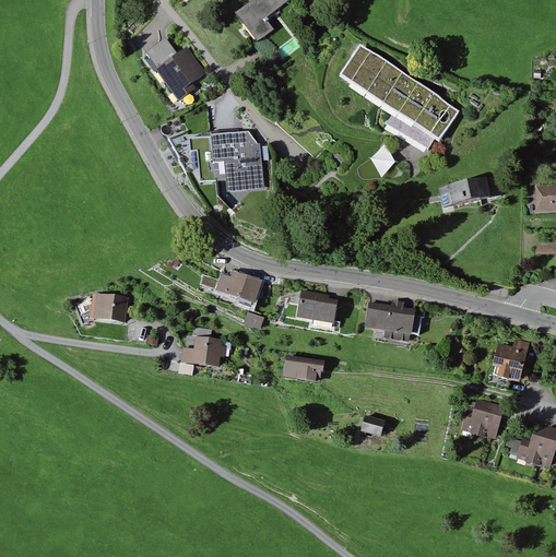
[(243,0),(233,9),(259,42),(274,28),(267,19),(290,0),(243,0)]
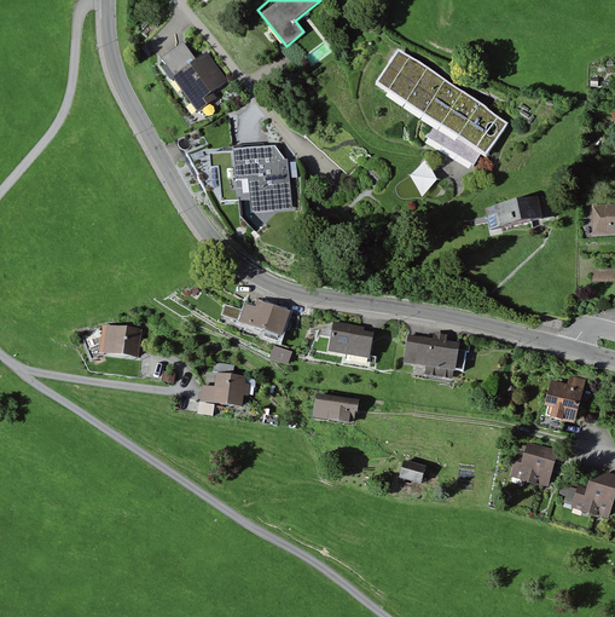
[(209,50),(174,74),(196,105),(231,82),(209,50)]
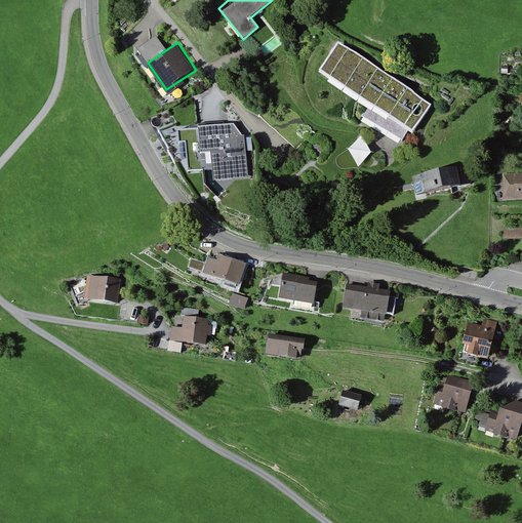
[(416,95),(349,49),(333,73),(373,101),(364,115),(405,139),(433,94),(422,87),(416,95)]
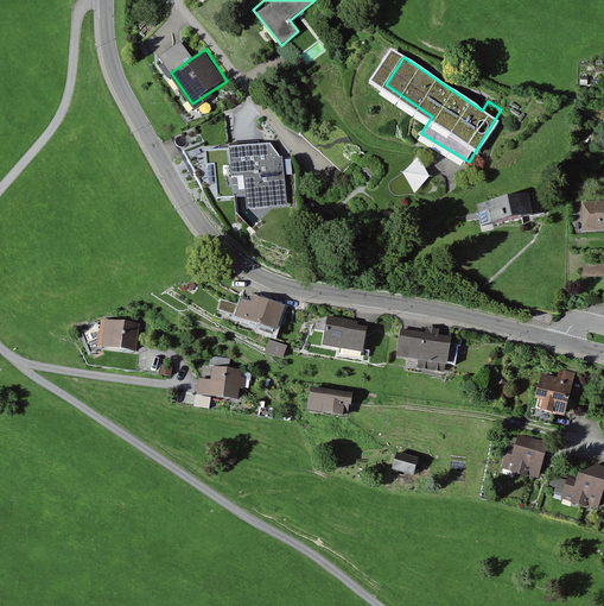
[(279,144),(205,150),(207,164),(214,163),(216,196),(239,195),(240,212),(285,207),(279,144)]
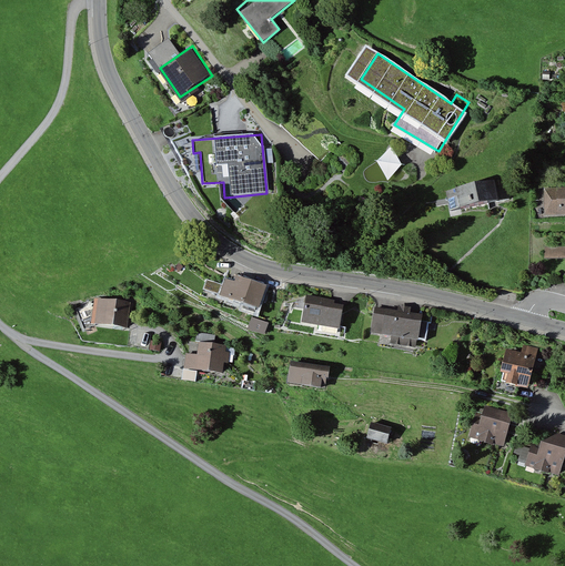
[(505,179),(451,189),(454,208),(508,198),(505,179)]
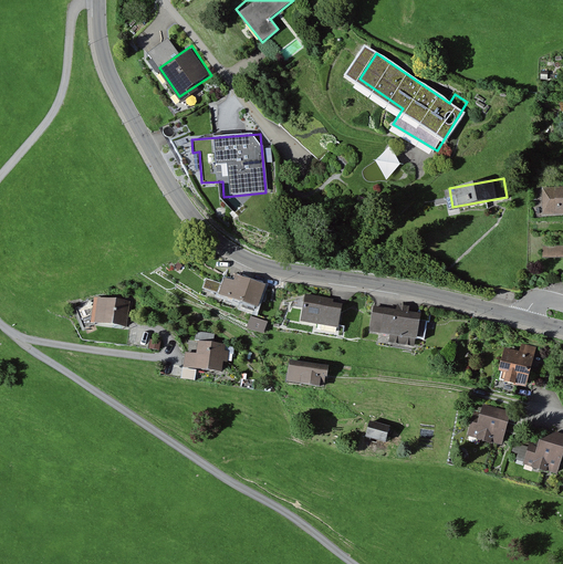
[(562,188),(548,189),(549,206),(561,206),(561,210),(562,210),(562,188)]
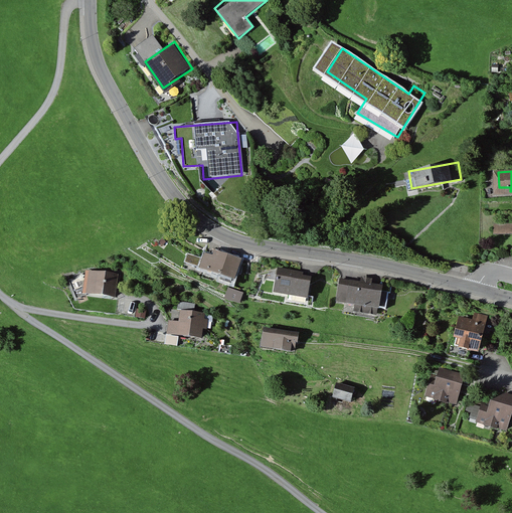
[(511,221),(497,222),(497,233),(511,233),(511,221)]
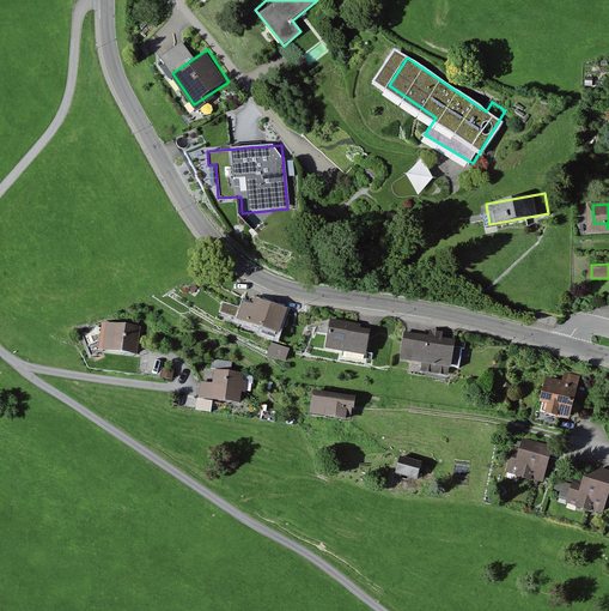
[(241,319),(247,307),(229,300),(224,313),(241,319)]
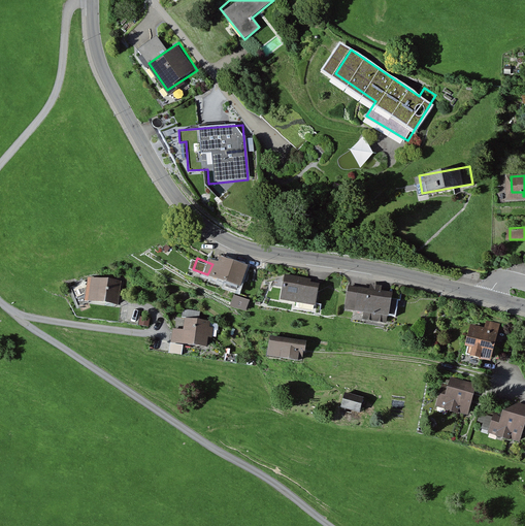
[(215,260),(209,274),(242,285),(249,266),(224,258),(223,263),(215,260)]
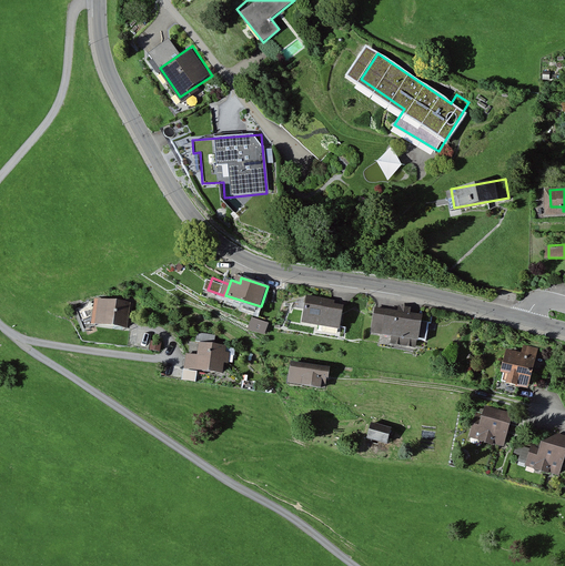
[(98,295),(94,322),(131,326),(134,301),(98,295)]
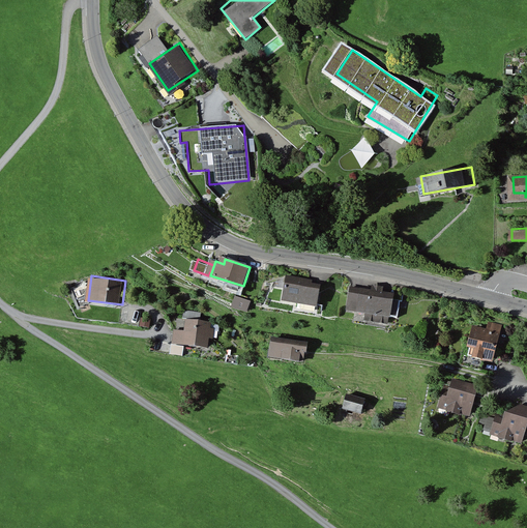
[(312,280),(289,275),(286,298),(320,304),(323,285),(312,284),(312,280)]
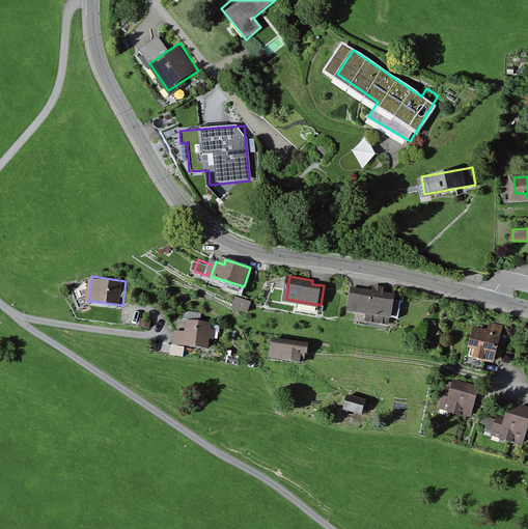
[(355,285),(351,311),(392,319),(397,294),(355,285)]
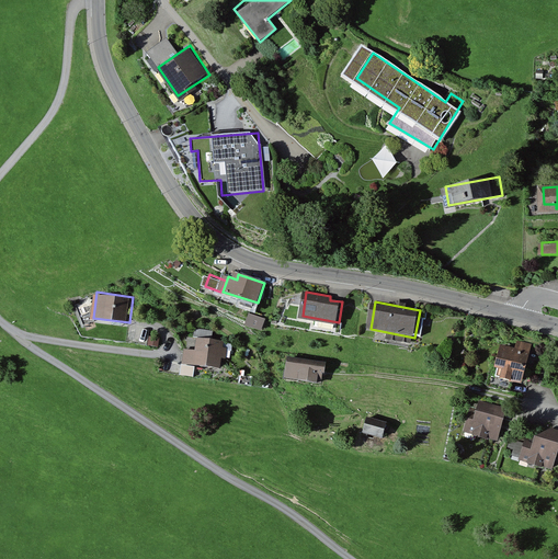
[(265,318),(253,314),(249,323),(261,328),(265,318)]
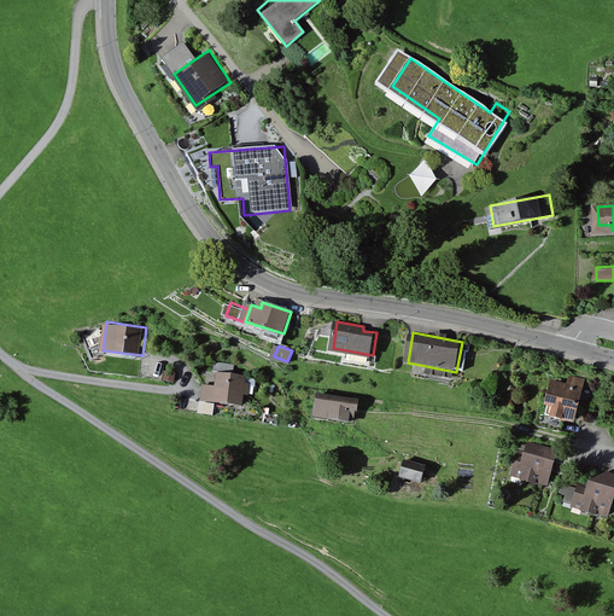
[(202,367),(194,396),(246,408),(252,378),(202,367)]
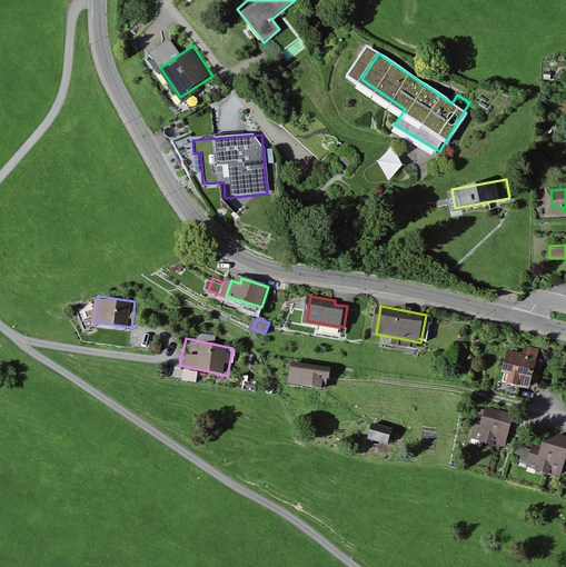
[(533,351),(510,346),(500,379),(522,386),(533,351)]
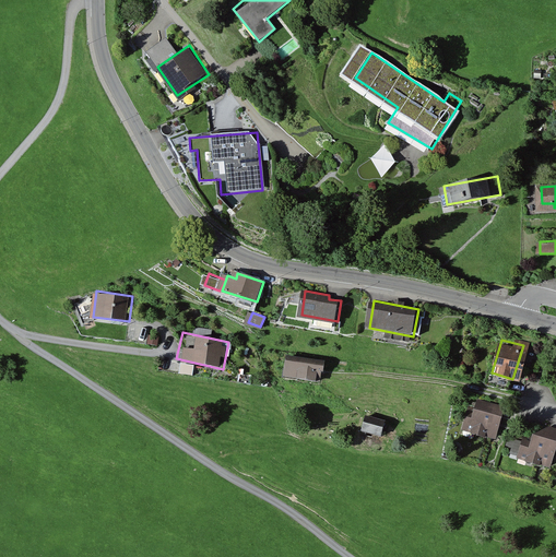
[(323,360),(292,357),(290,375),(321,379),(323,360)]
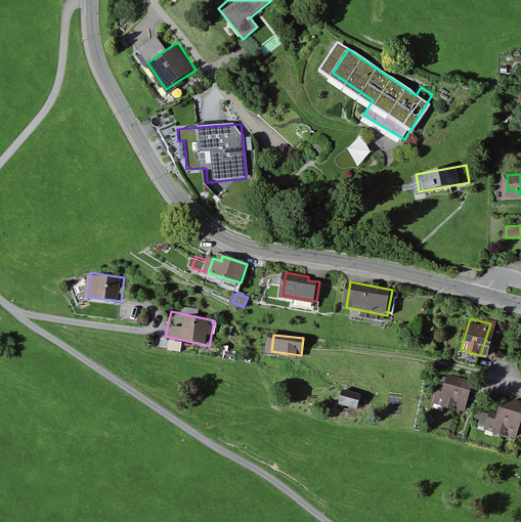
[(471,380),(445,374),(438,406),(464,412),(471,380)]
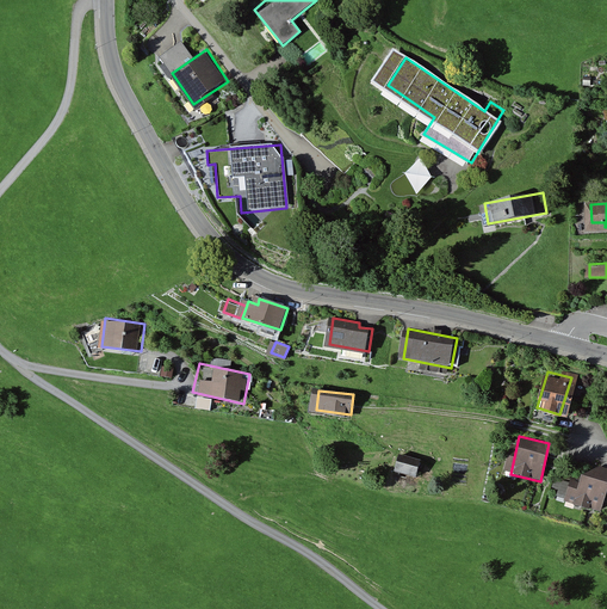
[(606,474),(568,461),(556,494),(601,510),(606,493),(606,474)]
